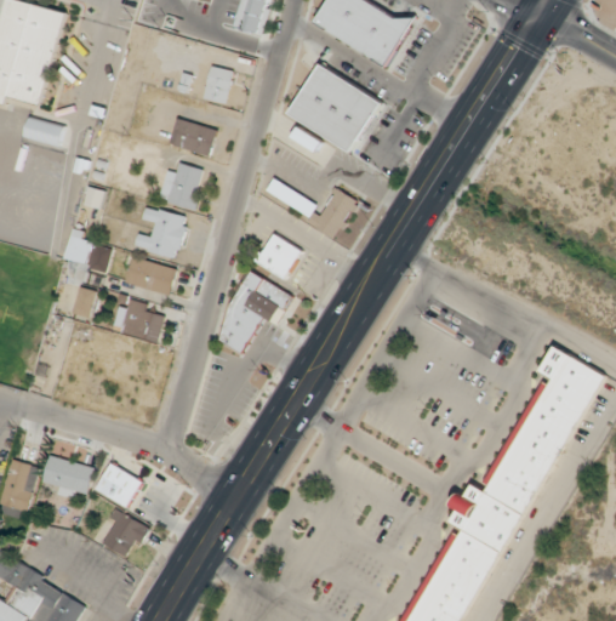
[(0,103),(3,104),(5,97),(39,106),(63,15),(10,0),(5,0),(0,18),(0,103)]
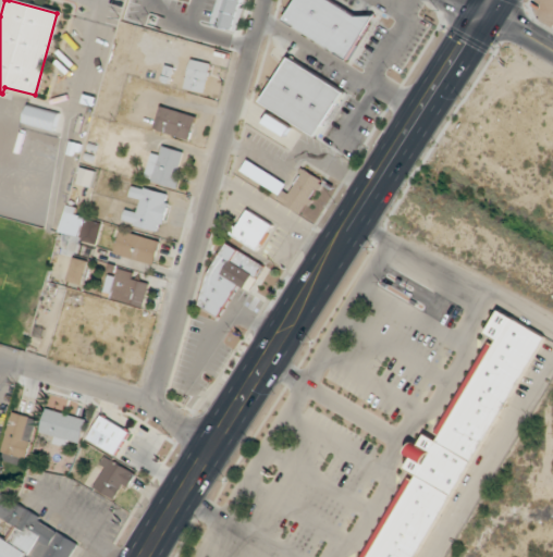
[(291,0),(279,22),(348,62),(370,23),(331,0),(291,0)]
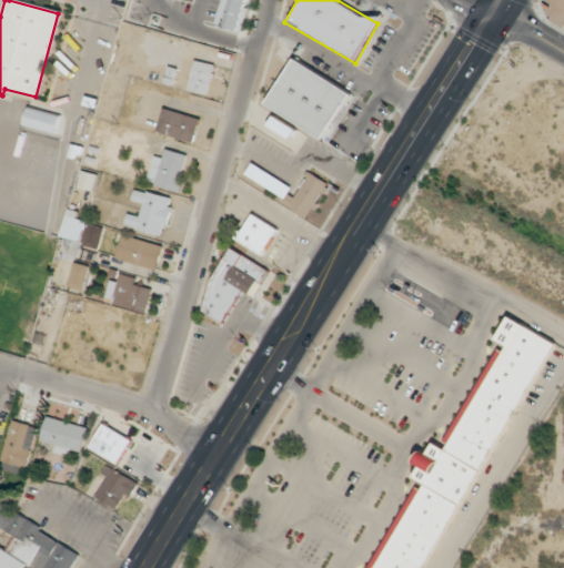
[(320,140),(349,92),(291,57),(262,103),(320,140)]
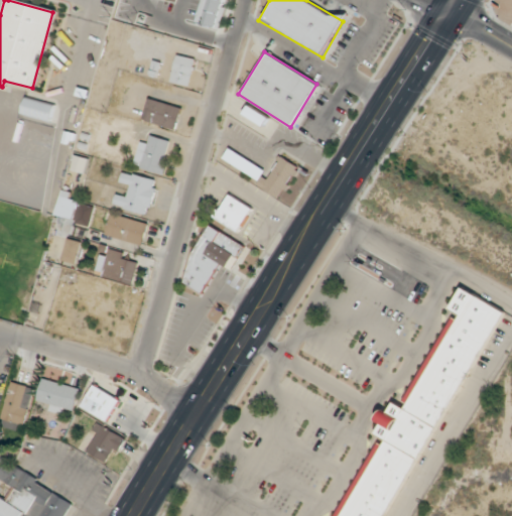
[(166,82),(185,87),(194,59),(173,53),(166,82)]
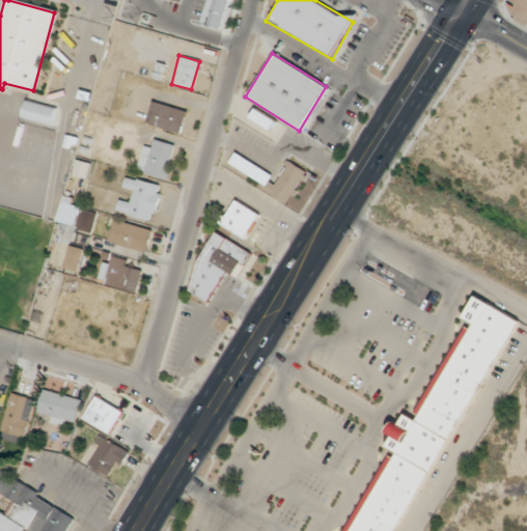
[(49,126),(53,108),(23,101),(19,118),(49,126)]
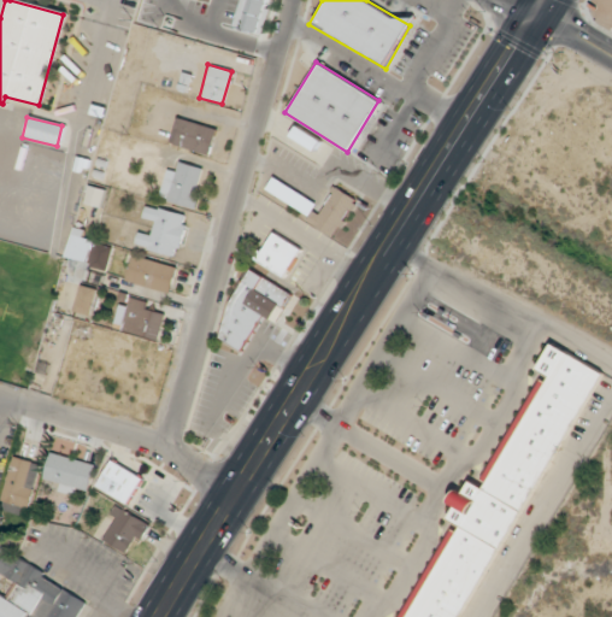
[(213,128),(172,117),(165,144),(206,154),(213,128)]
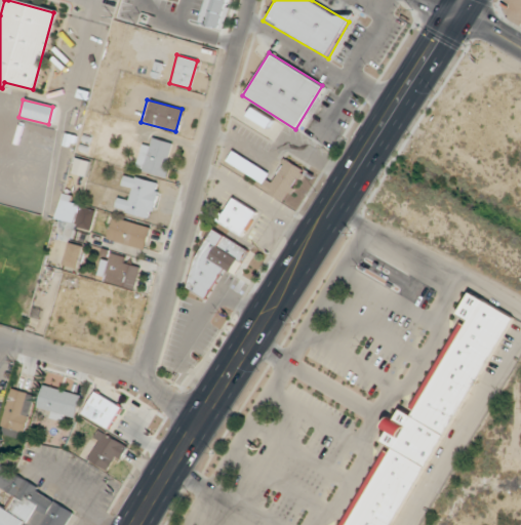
[(269,122),(249,110),(245,117),(265,128),(269,122)]
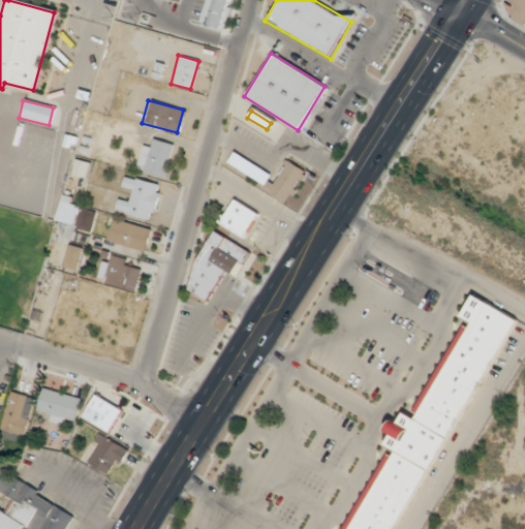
[(171,143),(151,139),(150,149),(140,147),(137,161),(142,162),(141,173),(165,177),(171,143)]
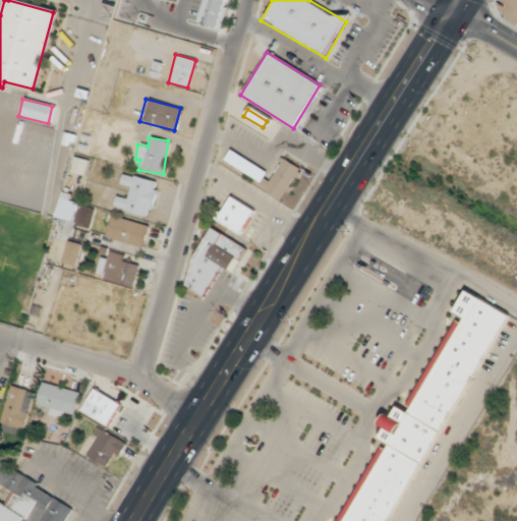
[(270,174),(228,150),(220,164),(282,199),(299,169),(279,158),(270,174)]
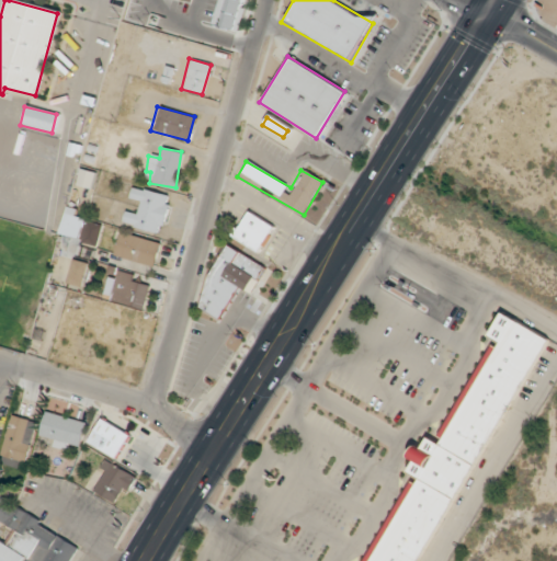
[(76,184),(88,187),(91,172),(78,170),(76,184)]
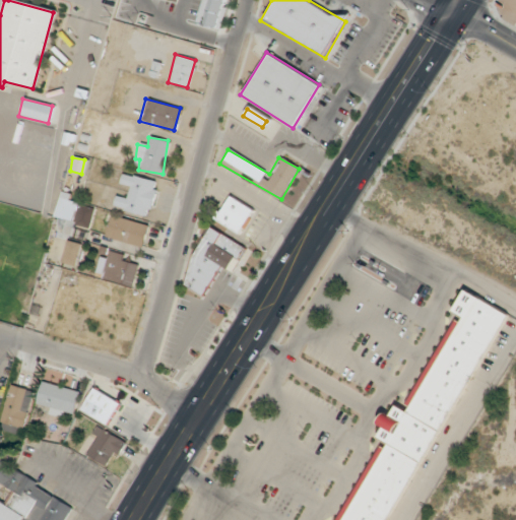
[(114,196),(111,208),(147,216),(156,181),(121,173),(119,183),(128,186),(125,199),(114,196)]
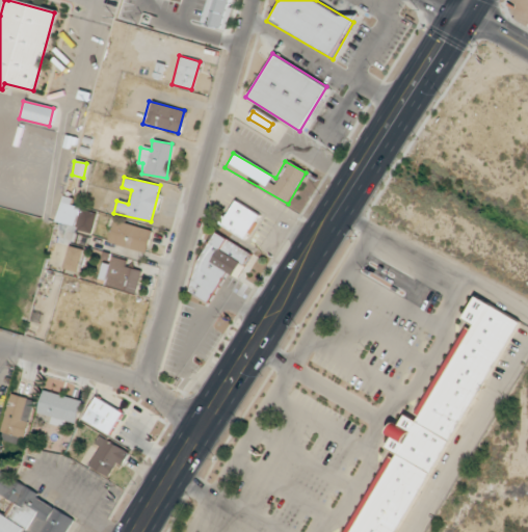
[(69,204),(71,200),(64,196),(55,219),(71,225),(78,208),(69,204)]
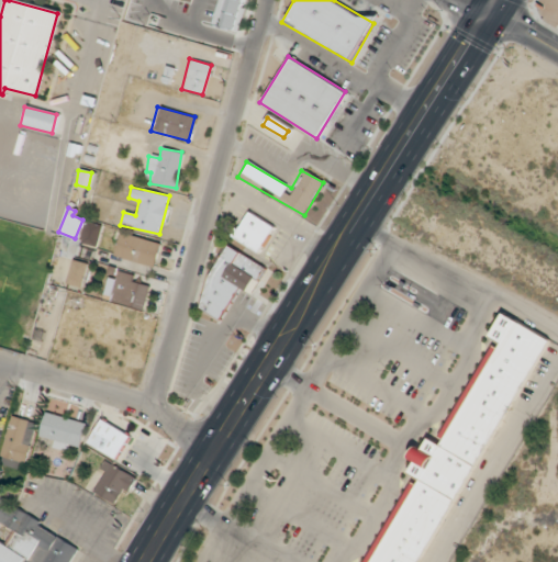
[(274,227),(246,211),(231,238),(258,254),(274,227)]
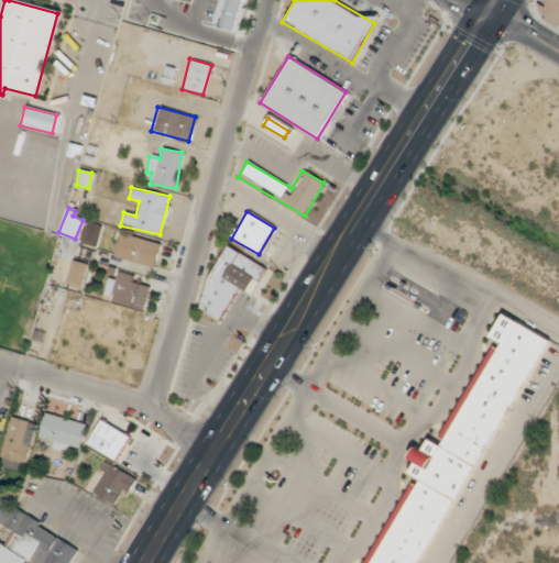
[(79,243),(94,247),(100,227),(86,221),(79,243)]
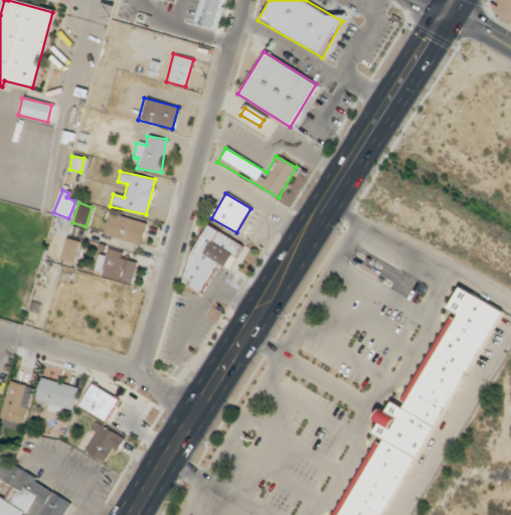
[(139,243),(144,222),(107,213),(102,235),(139,243)]
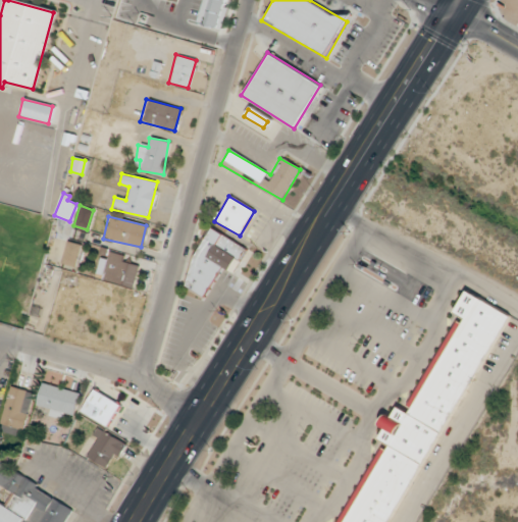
[(203,298),(221,267),(231,272),(245,249),(210,228),(178,283),(203,298)]
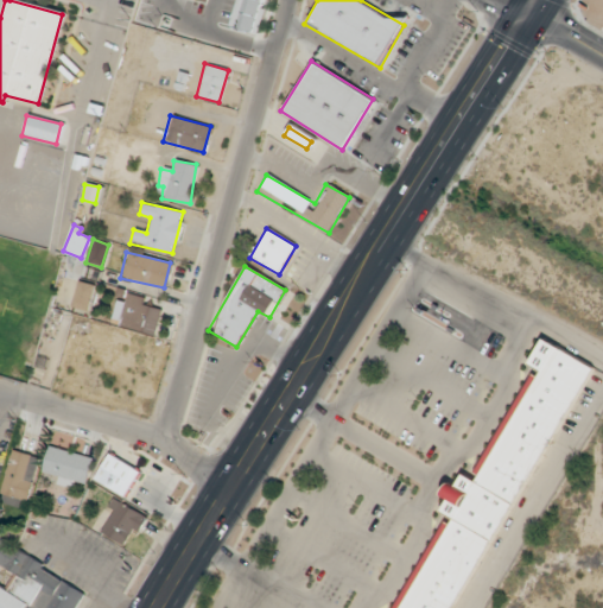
[(69,306),(86,310),(91,285),(75,280),(69,306)]
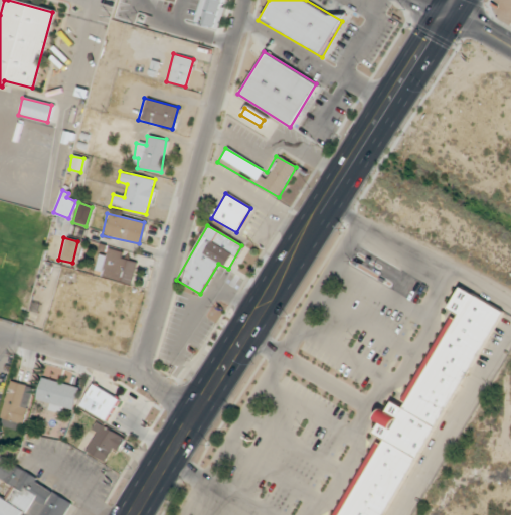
[(136,258),(101,246),(93,274),(128,285),(136,258)]
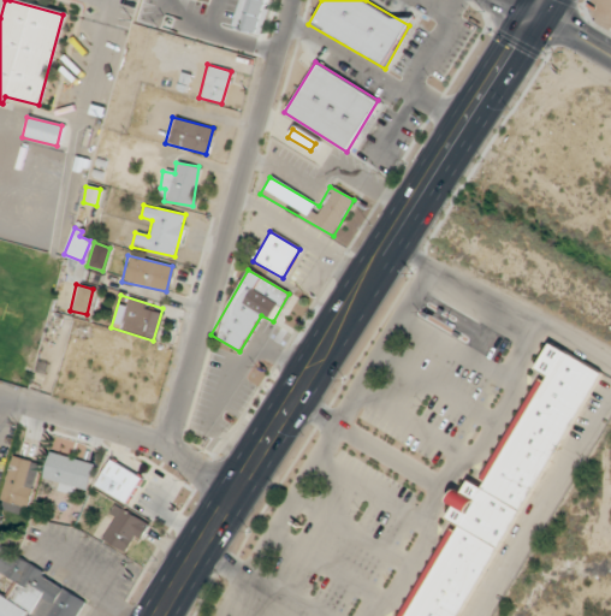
[(457,615),(583,363),(547,344),(534,371),(535,372),(478,483),(466,480),(460,492),(454,491),(449,501),(445,520),(446,521),(398,615),(457,615)]
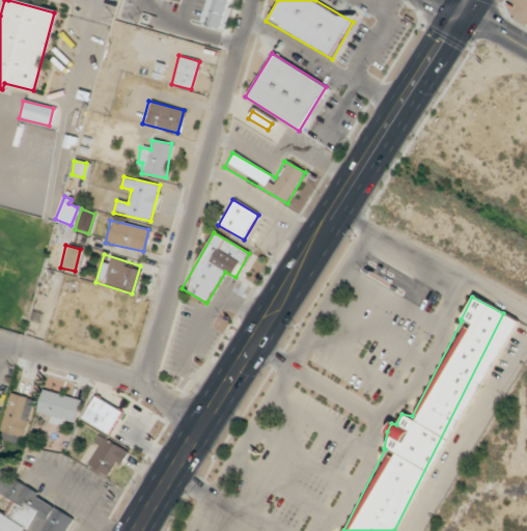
[(79,400),(42,390),(34,415),(72,425),(79,400)]
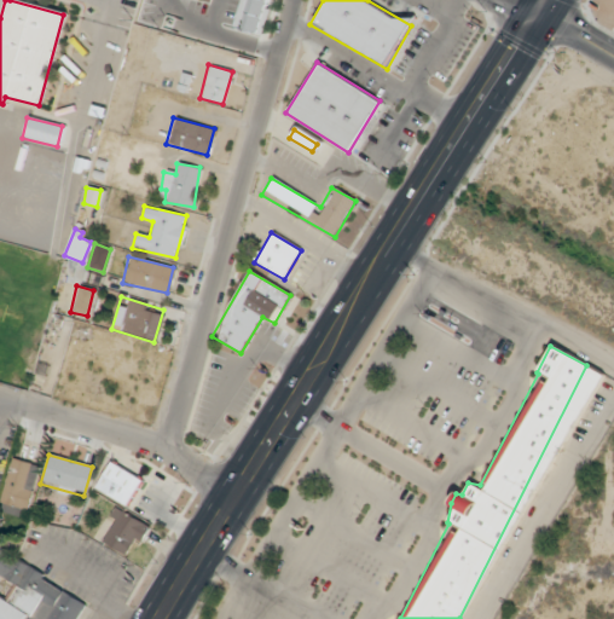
[(0,510),(22,518),(36,466),(10,458),(0,491),(0,510)]
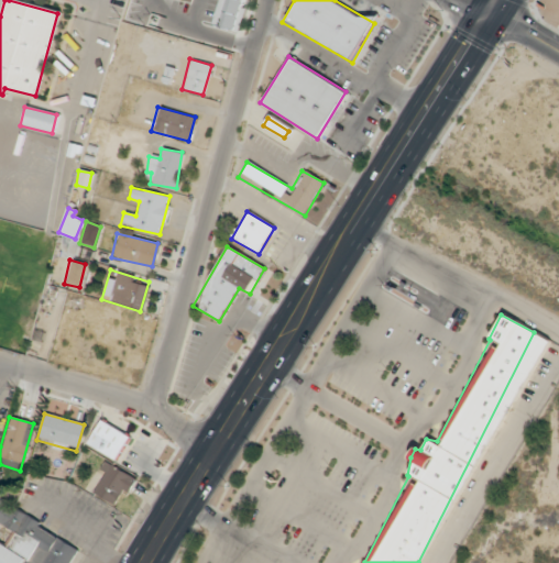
[(86,444),(114,460),(128,437),(99,420),(86,444)]
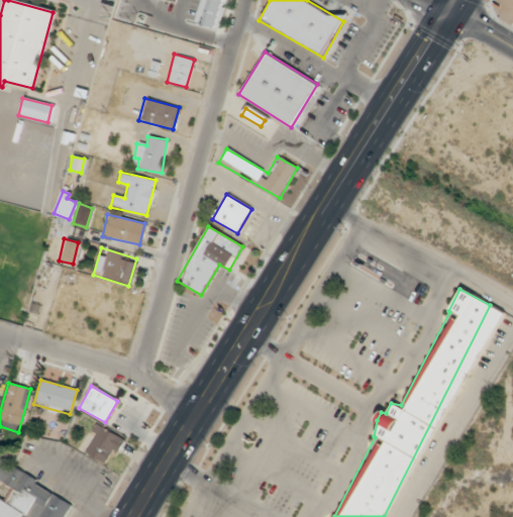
[(114,456),(122,438),(96,426),(84,453),(104,462),(107,454),(114,456)]
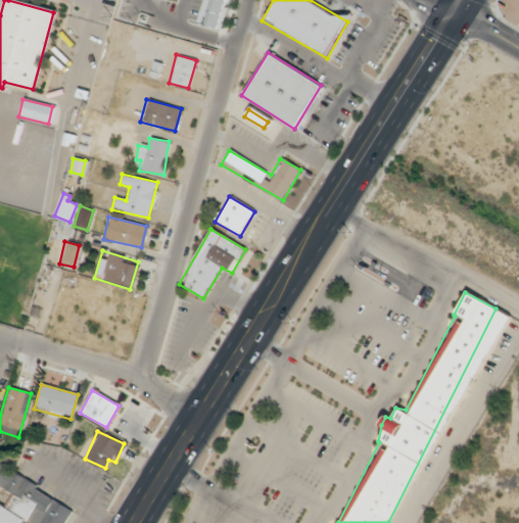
[(63,522),(73,509),(0,467),(0,487),(11,494),(4,508),(0,505),(0,522),(63,522)]
